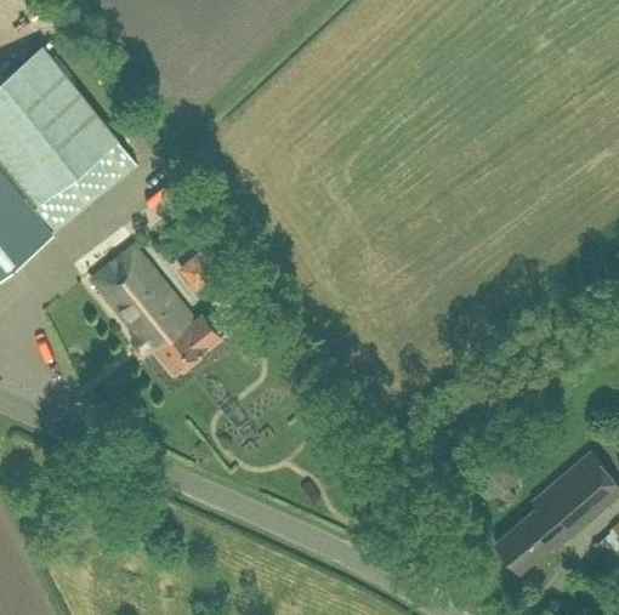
[(0,279),(55,235),(35,211),(100,160),(118,183),(140,168),(44,49),(0,83),(0,279)]
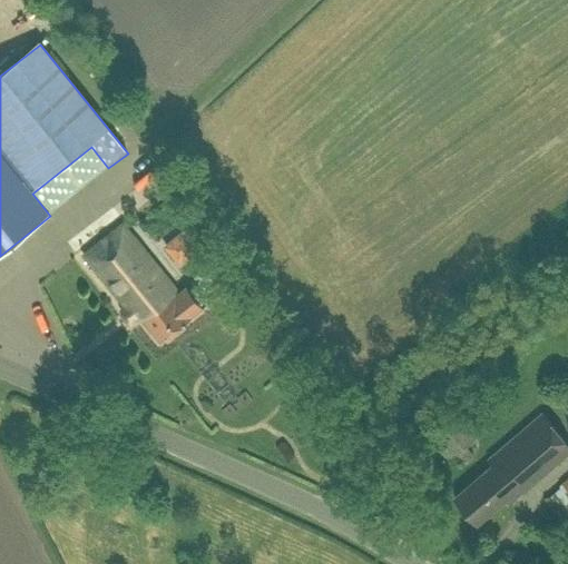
[(140,180),(124,189),(130,199),(146,190),(140,180)]
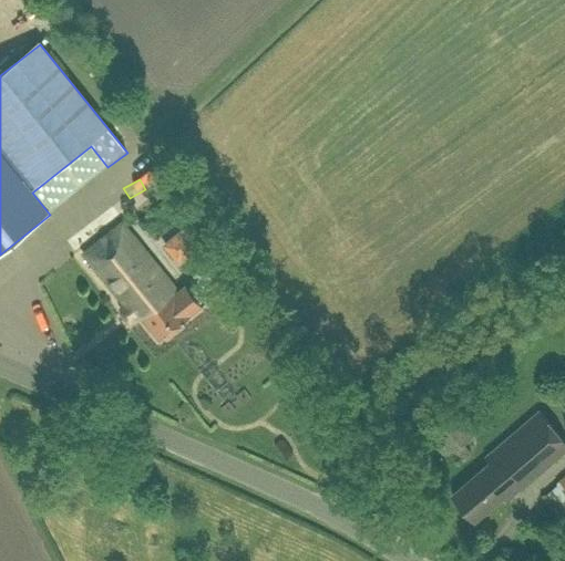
[(180,294),(124,227),(85,257),(130,311),(133,309),(161,344),(193,319),(192,319),(204,309),(187,289),(180,294)]
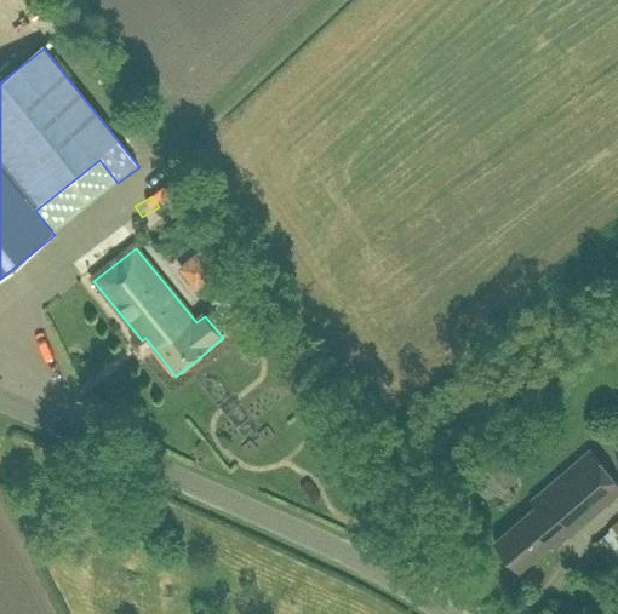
[(201,291),(219,274),(200,254),(183,273),(201,291)]
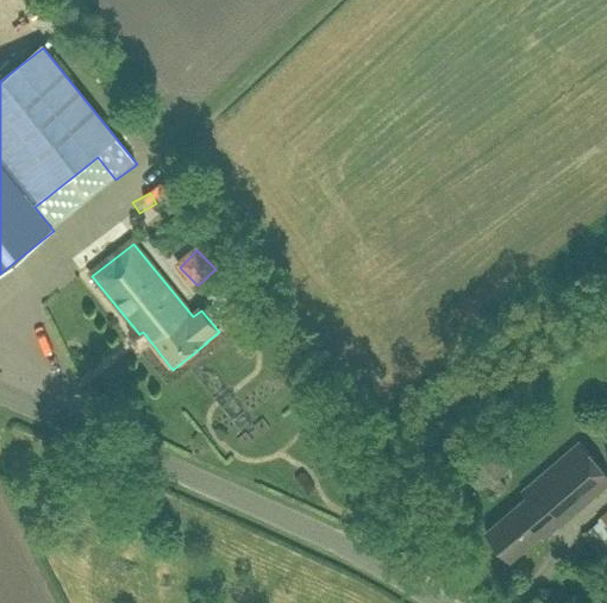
[(481,492),(487,489),(495,500),(507,491),(499,479),(511,471),(483,434),(455,457),(481,492)]
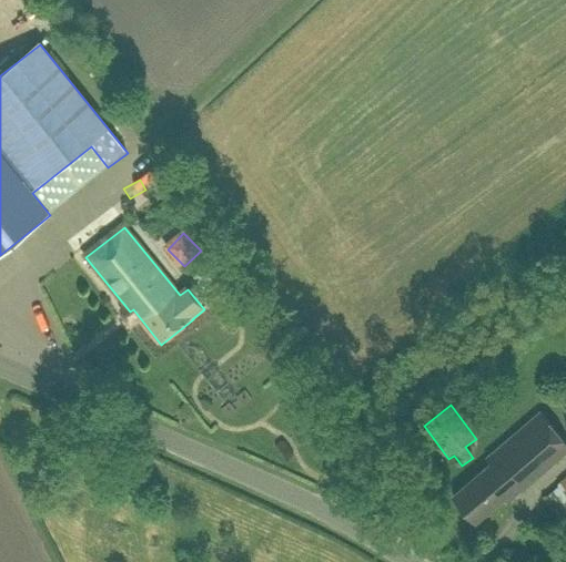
[(565,443),(542,416),(488,461),(493,467),(454,499),(476,525),(508,498),(513,503),(515,501),(513,499),(519,493),(522,494),(565,457),(565,443)]
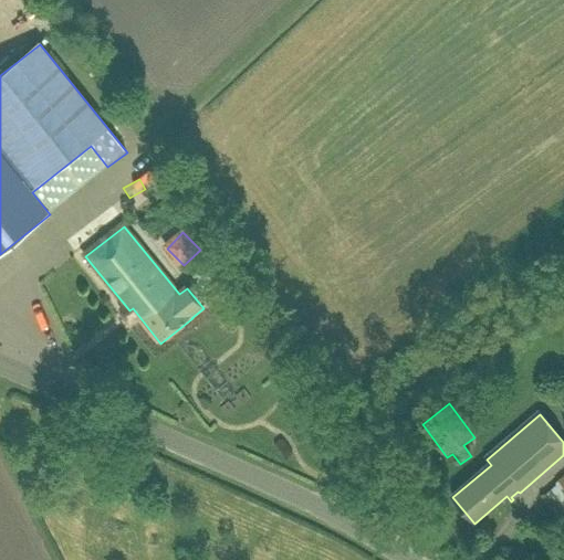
[(563,477),(541,497),(563,525),(563,477)]
